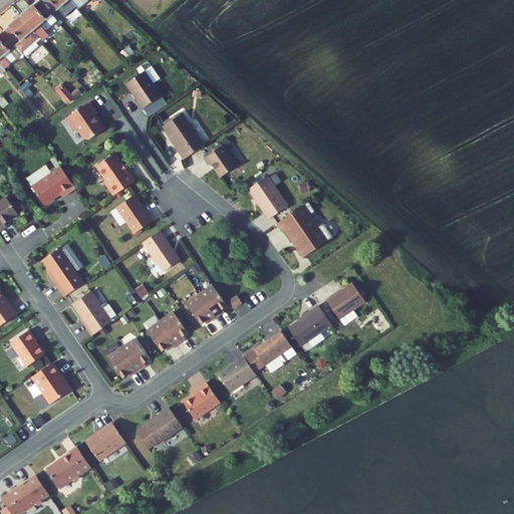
[(52,14),(40,0),(38,0),(22,15),(43,39),(43,40),(49,35),(45,31),(58,20),(52,14)]
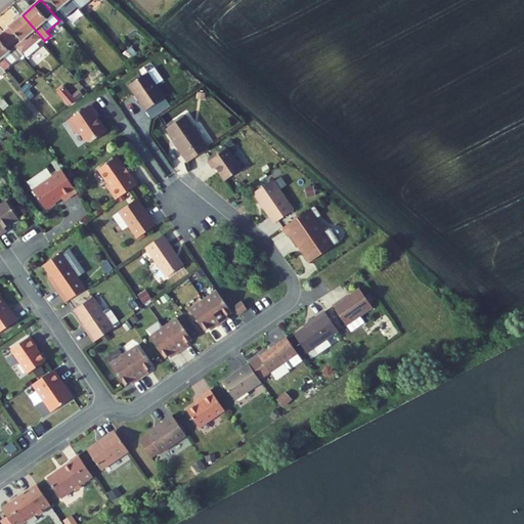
[(41,0),(53,14),(70,0),(41,0)]
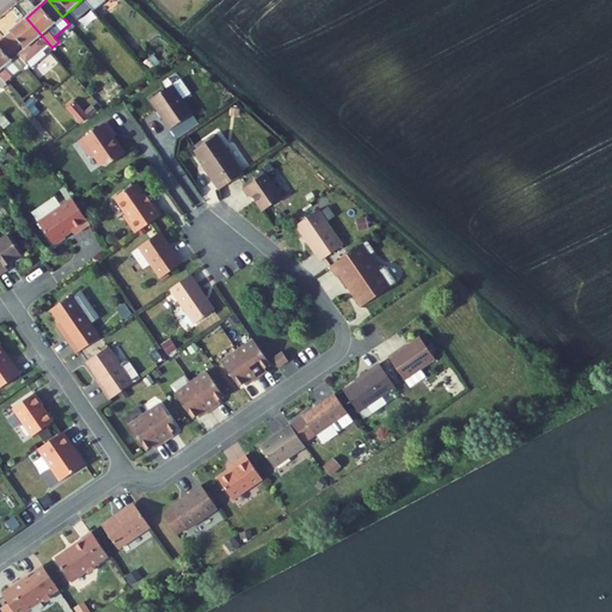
[(84,0),(93,11),(105,0),(84,0)]
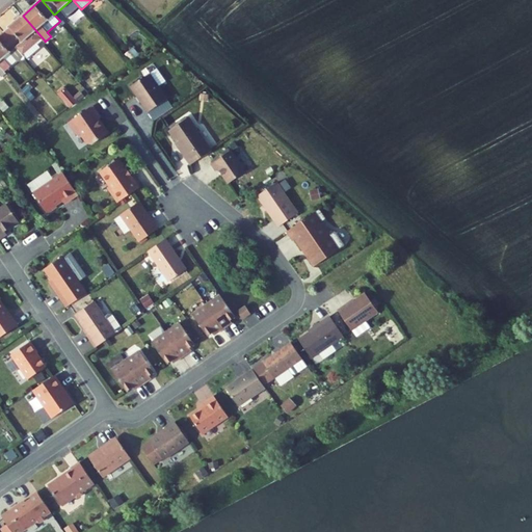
[(23,16),(4,31),(22,53),(27,58),(41,48),(38,45),(43,41),(44,42),(45,41),(23,16)]
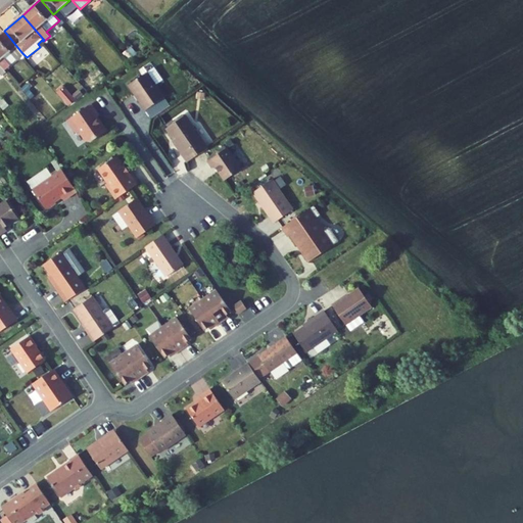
[(26,57),(21,52),(4,31),(0,34),(0,63),(5,69),(10,65),(9,64),(16,58),(20,62),(26,57)]
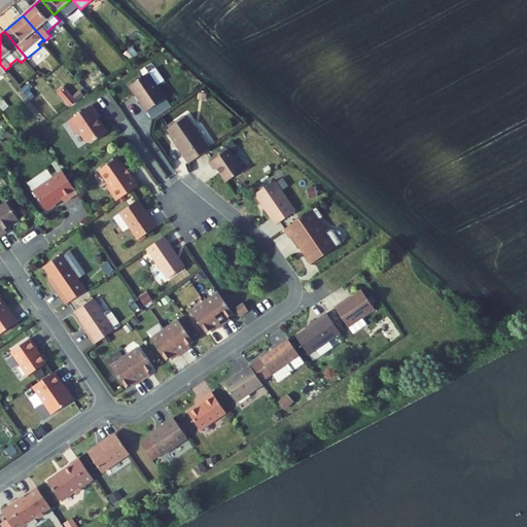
[(132,48),(124,55),(131,62),(138,56),(132,48)]
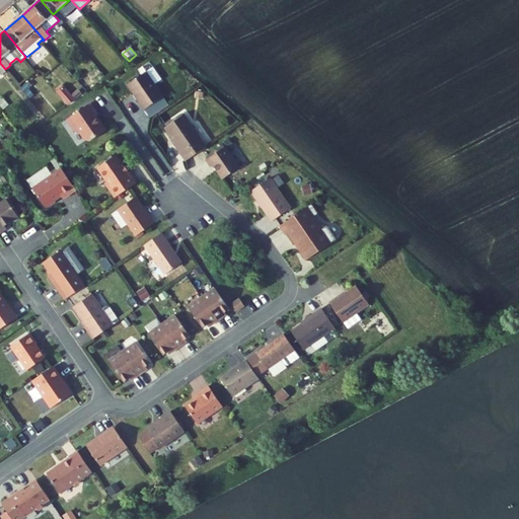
[(145,109),(163,96),(146,71),(129,83),(140,99),(138,100),(145,109)]
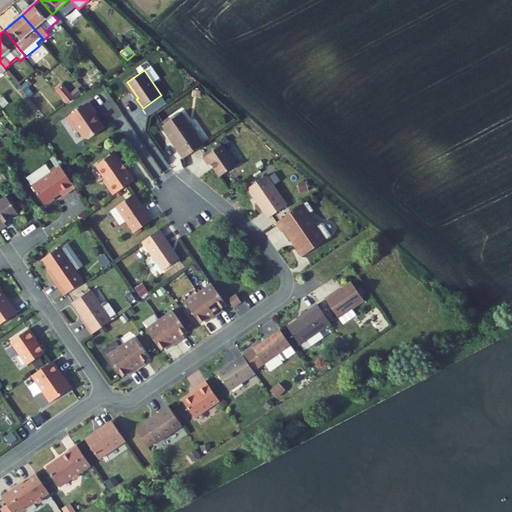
[(26,81),(21,87),(25,91),(30,85),(26,81)]
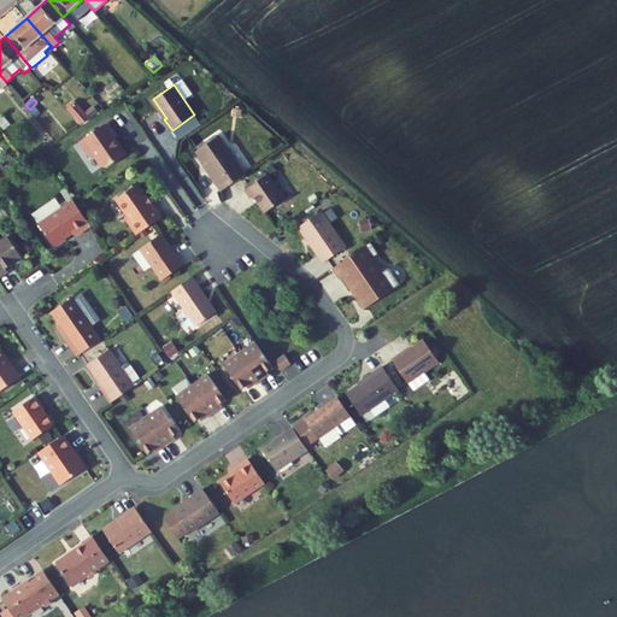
[(75,109),(71,112),(82,124),(88,118),(76,103),(72,106),(75,109)]
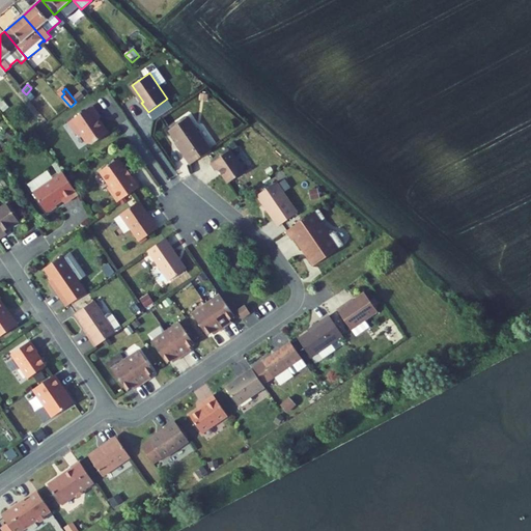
[(80,90),(75,95),(78,101),(84,95),(80,90)]
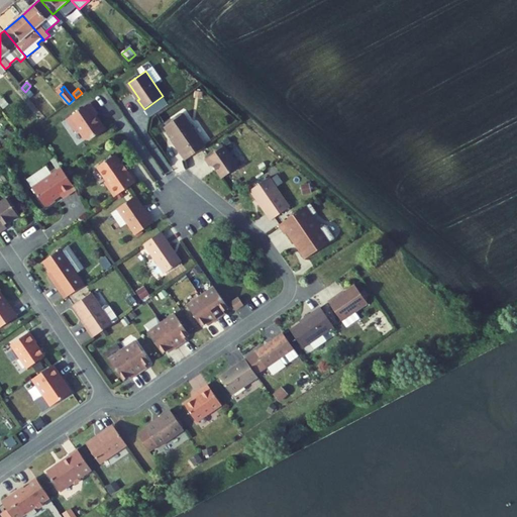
[(29,89),(25,92),(30,98),(33,95),(29,89)]
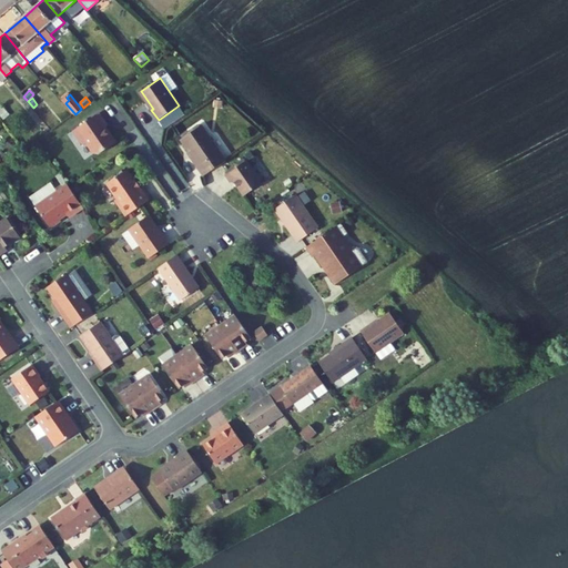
[(3,108),(0,110),(0,114),(3,120),(9,114),(3,108)]
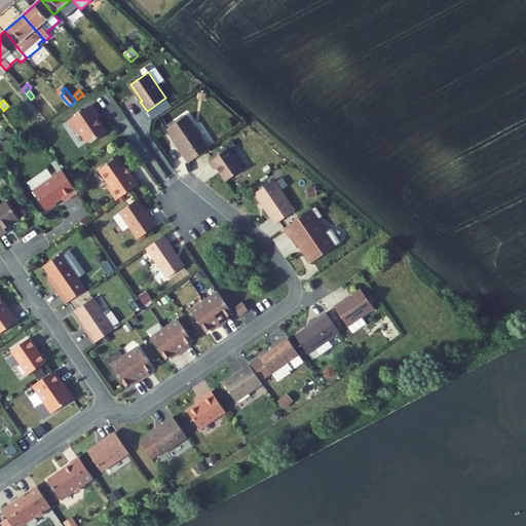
[(107,130),(101,122),(100,122),(96,117),(100,115),(91,105),(68,121),(76,133),(79,130),(86,141),(90,142),(107,130)]
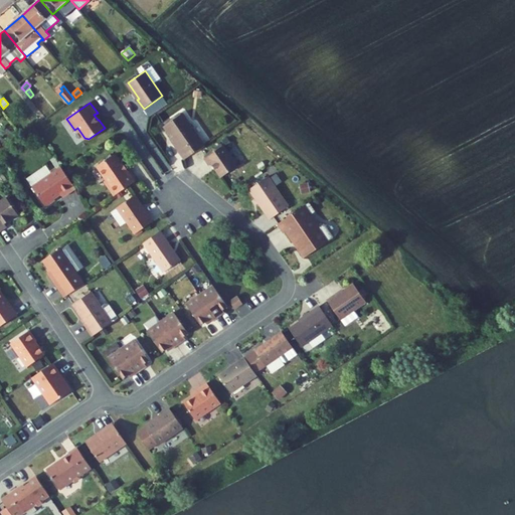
[(182,114),(180,115),(166,126),(163,128),(181,152),(179,153),(185,160),(205,146),(182,114)]
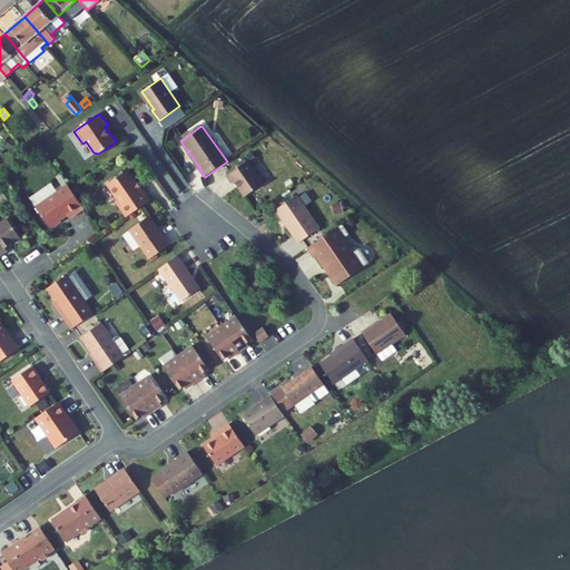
[(184,139),(199,127),(198,126),(183,137),(184,139)]
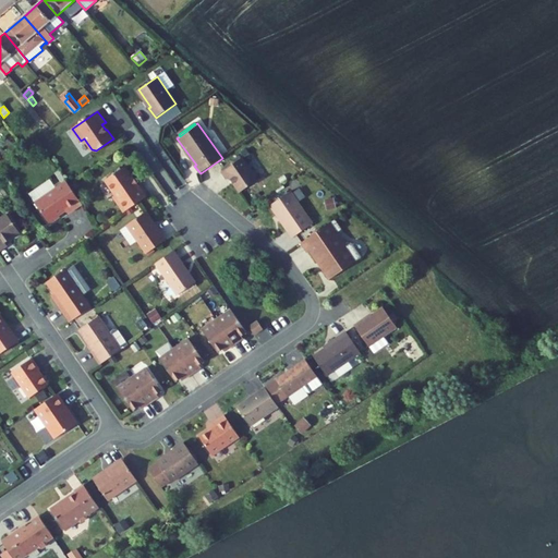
[(258,180),(242,158),(222,172),(227,179),(229,178),(240,193),(258,180)]
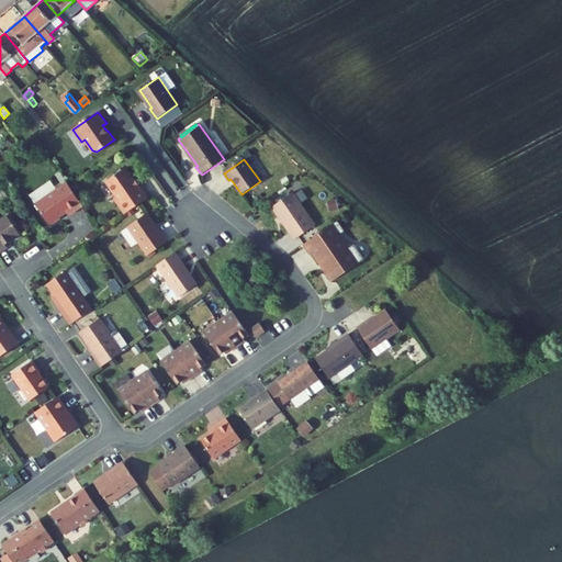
[(125,168),(108,180),(108,184),(115,197),(115,200),(125,214),(139,204),(147,199),(139,188),(138,188),(137,188),(133,182),(134,181),(125,168)]
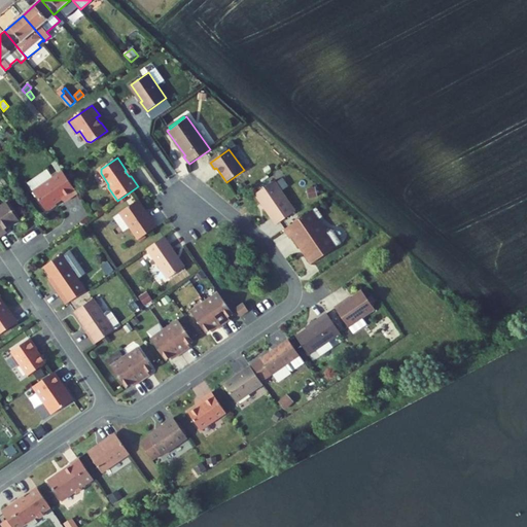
[(65,174),(63,171),(33,191),(46,211),(57,205),(56,204),(62,199),(64,202),(78,192),(65,174)]
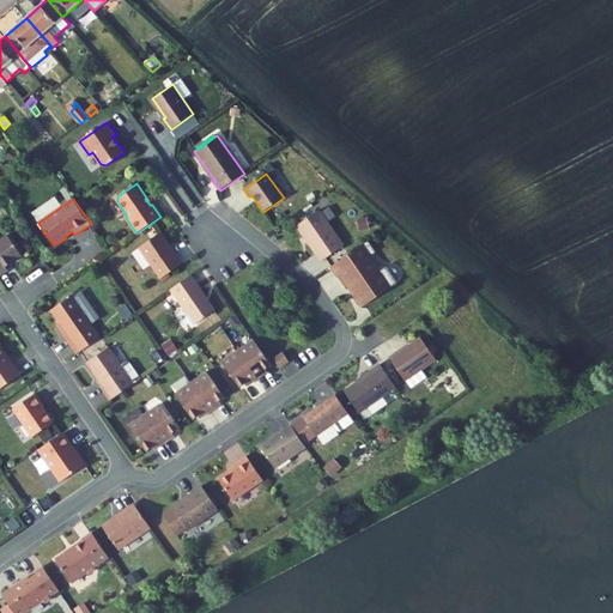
[(345,246),(319,210),(297,225),(322,261),(345,246)]
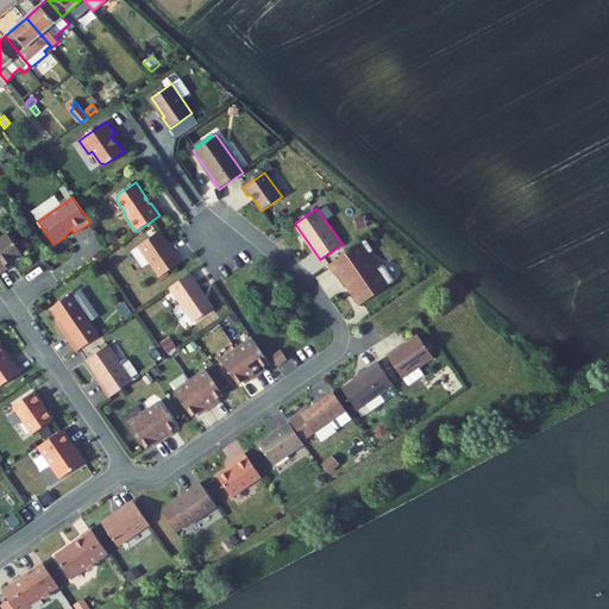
[(171,249),(159,232),(140,244),(140,249),(149,261),(148,264),(158,278),(181,262),(173,249),(171,249)]
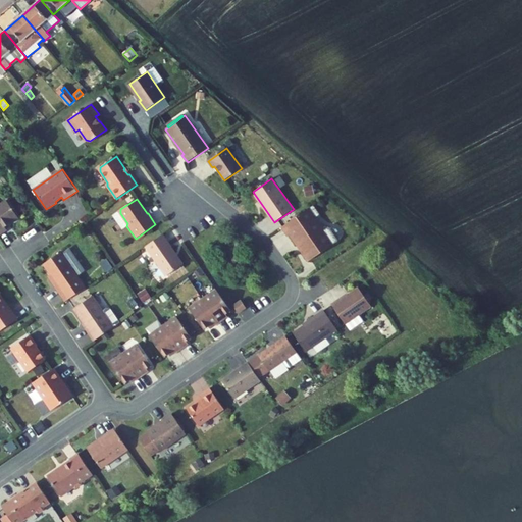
[(6,200),(0,204),(0,235),(7,230),(5,227),(18,218),(6,200)]
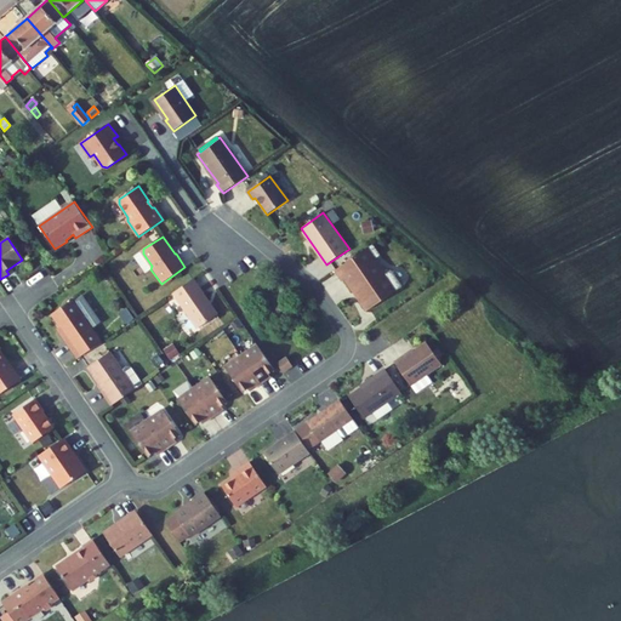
[(381,255),(374,245),(369,248),(376,258),(381,255)]
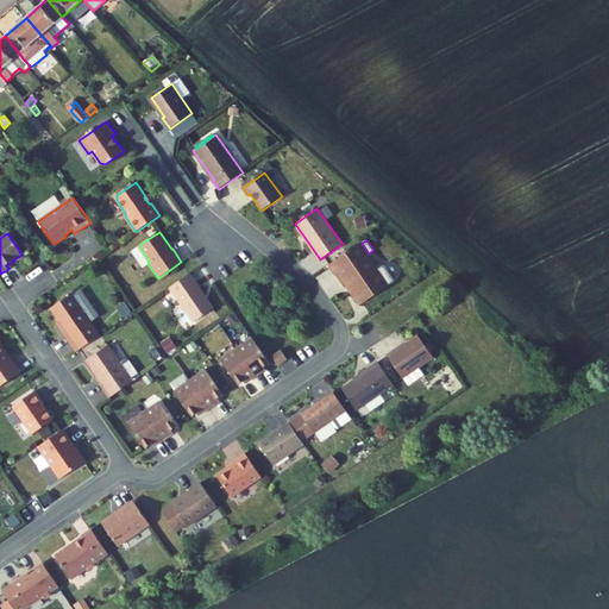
[(362,243),(328,265),(336,276),(338,275),(346,288),(349,286),(353,292),(352,295),(355,301),(359,301),(362,305),(395,281),(383,264),(378,268),(369,253),(362,243)]
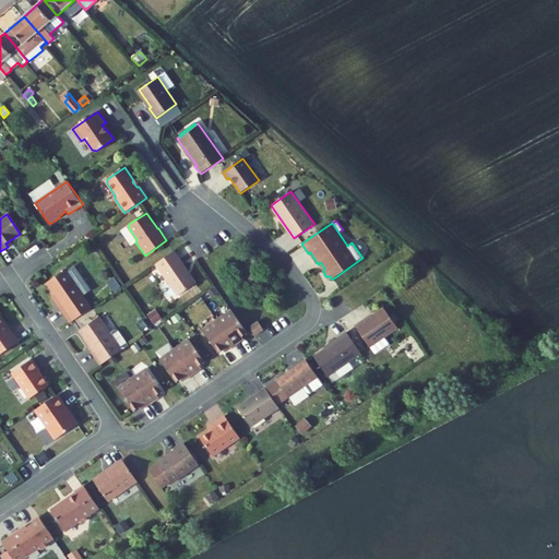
[(197,283),(175,251),(156,264),(178,296),(197,283)]
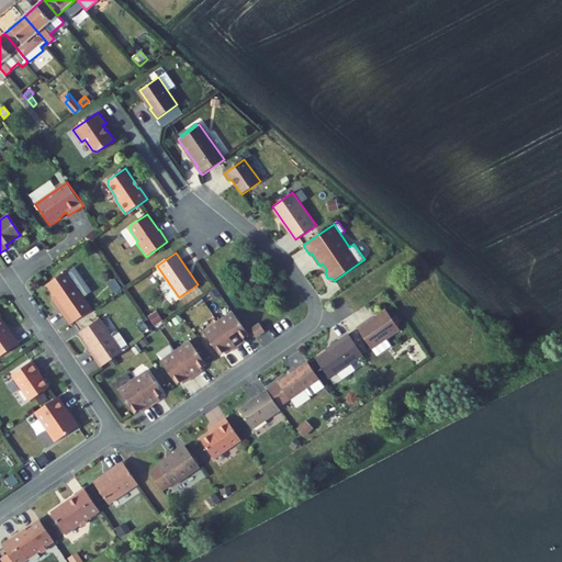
[(92,310),(66,271),(47,284),(55,296),(59,303),(57,304),(71,325),(92,310)]
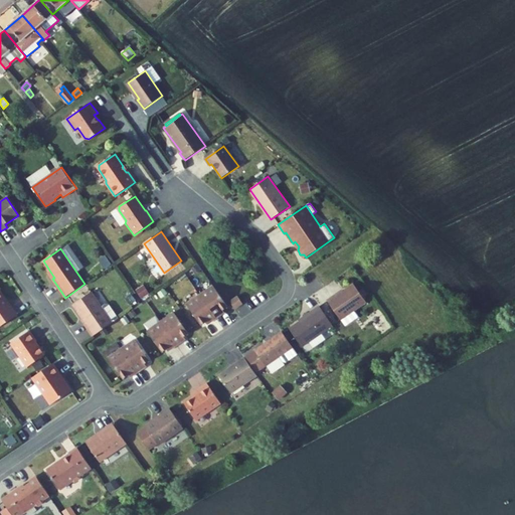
[(334,296),(327,301),(340,320),(341,319),(345,325),(358,317),(354,311),(366,302),(354,284),(343,291),(335,297),(334,296)]
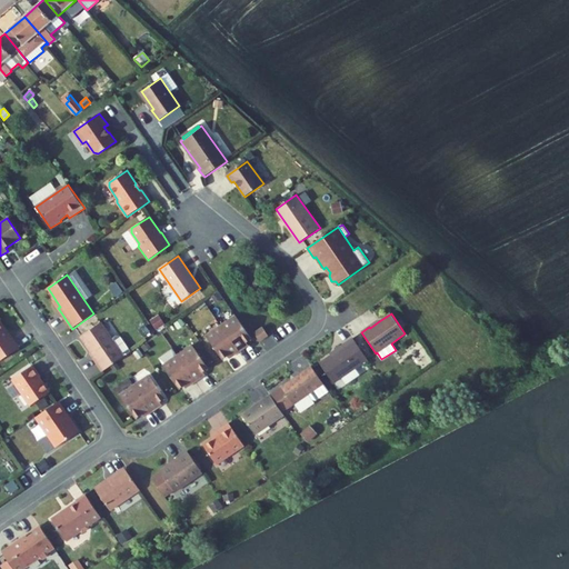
[(252,340),(236,316),(221,326),(239,352),(246,348),(245,345),(247,343),(252,340)]
